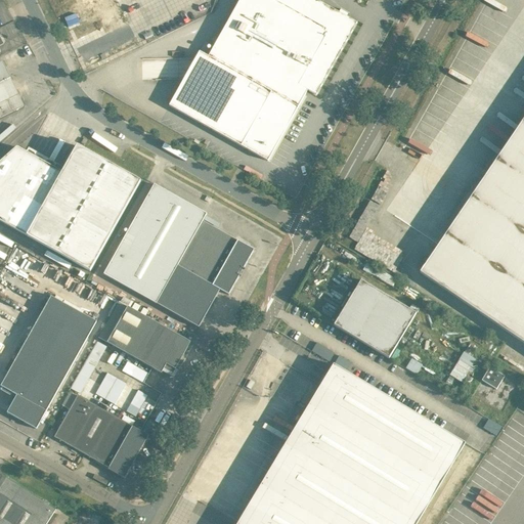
[(200,52),(169,105),(219,133),(268,161),(308,90),(316,95),(335,61),(356,23),(347,17),(348,14),(349,14),(340,9),(341,10),(339,13),(315,0),(239,0),(208,56),(200,52)]
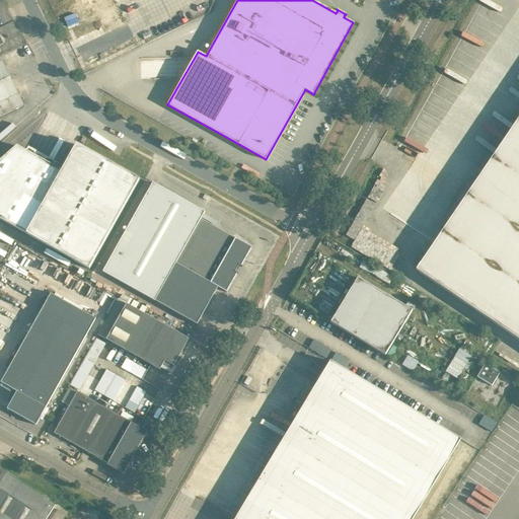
[(3,62),(0,62),(0,117),(23,105),(18,94),(3,62)]
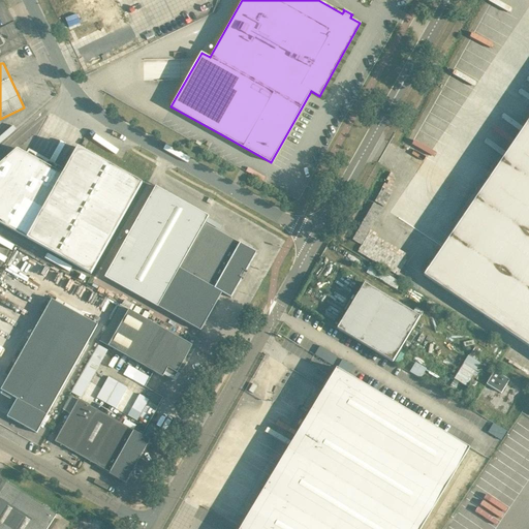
[(528,120),(424,276),(528,346),(528,120)]
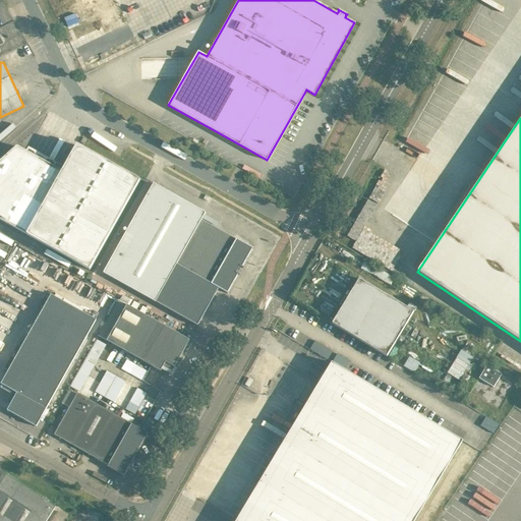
[(77,146),(62,172),(17,147),(0,162),(0,219),(90,270),(140,180),(77,146)]
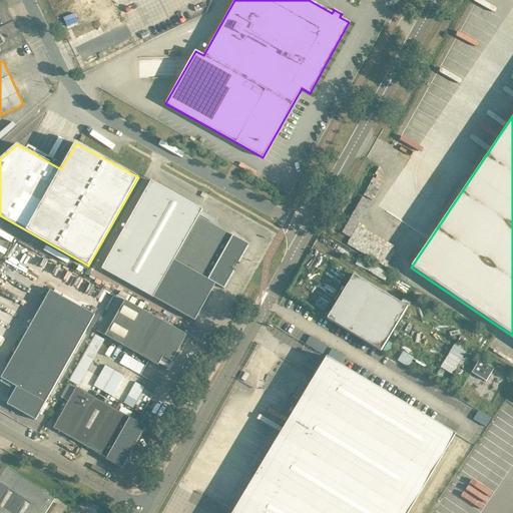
[(131,289),(180,201),(150,183),(100,272),(131,289)]
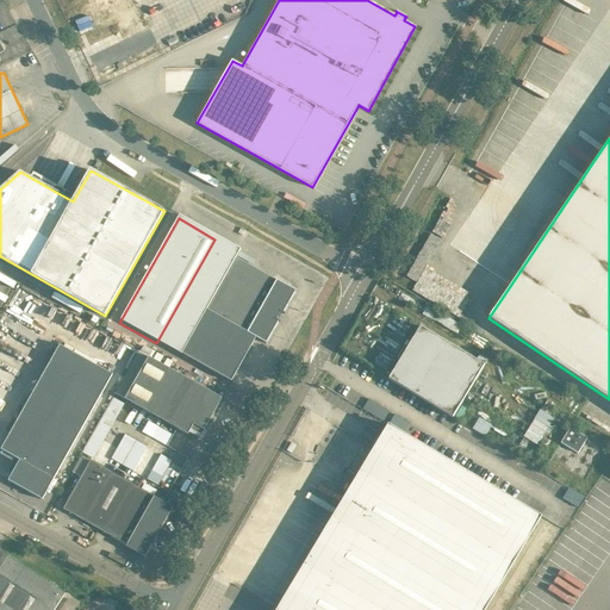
[(238,253),(215,240),(156,343),(229,385),(254,341),(265,347),(277,325),(278,325),(278,324),(277,324),(280,317),(282,317),(281,316),(294,294),(234,261),(236,257),(238,253)]
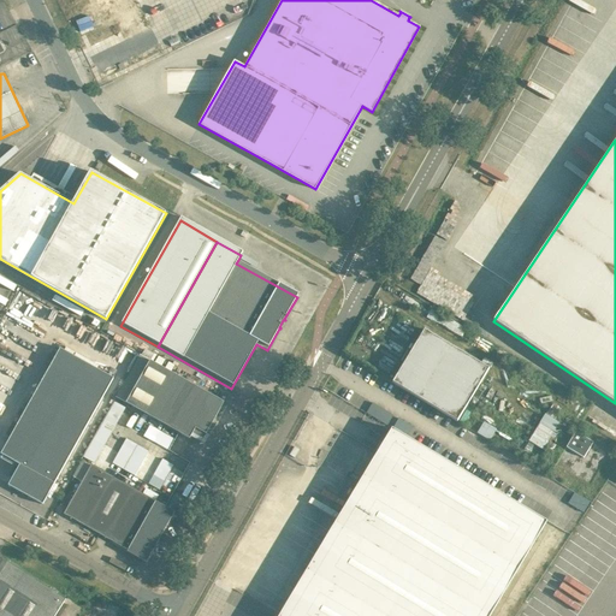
[(394,383),(392,383),(456,422),(457,421),(489,369),(425,331),(394,383)]
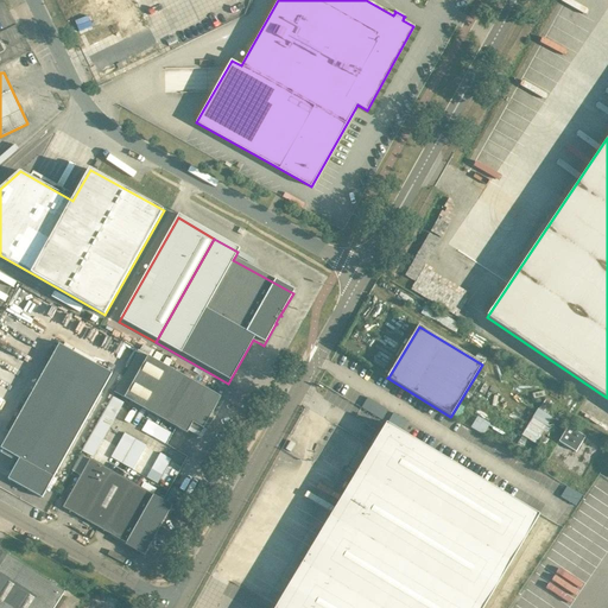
[(112,373),(59,343),(1,448),(19,458),(8,479),(43,498),(112,373)]
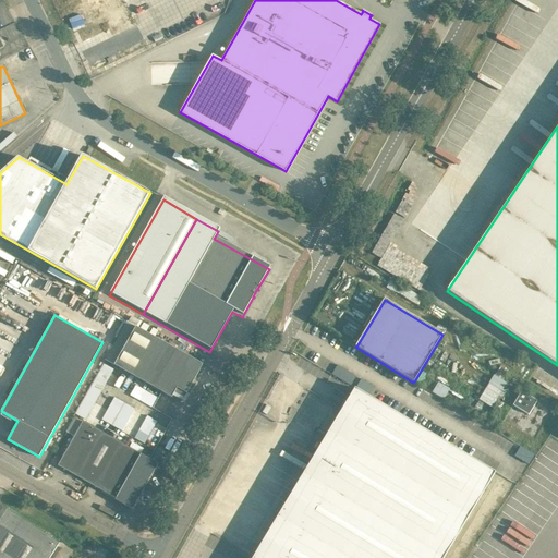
[(126,320),(105,360),(114,364),(172,398),(174,392),(184,398),(187,393),(204,364),(155,337),(136,326),(126,320)]
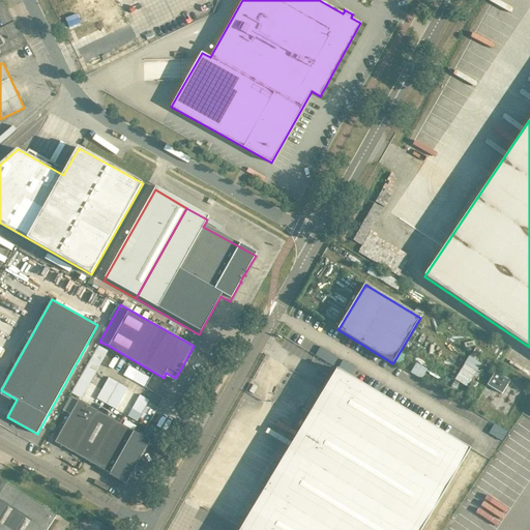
[(81,377),(71,393),(81,399),(90,382),(109,351),(98,346),(81,377)]
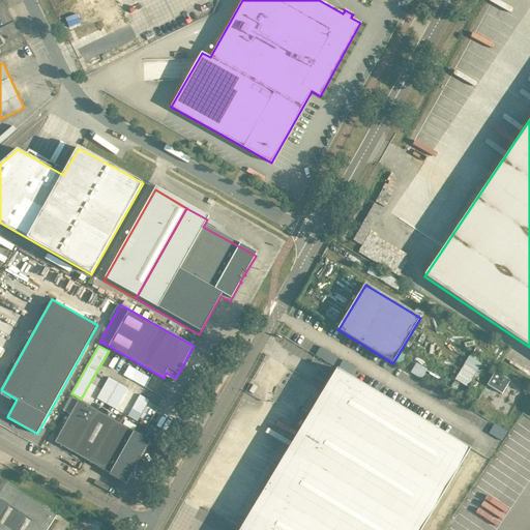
[(316,355),(333,365),(339,356),(320,346),(316,355)]
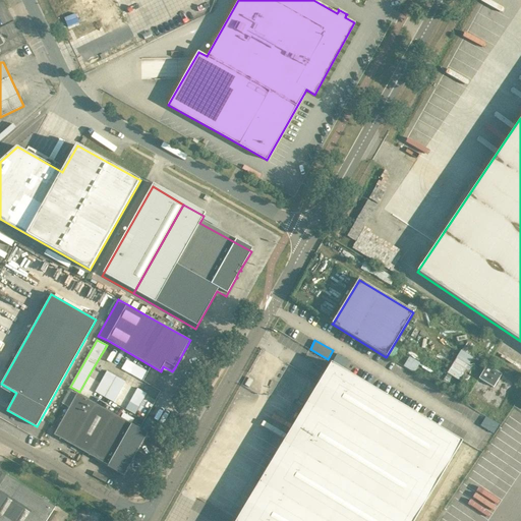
[(460,349),(447,372),(459,380),(472,356),(460,349)]
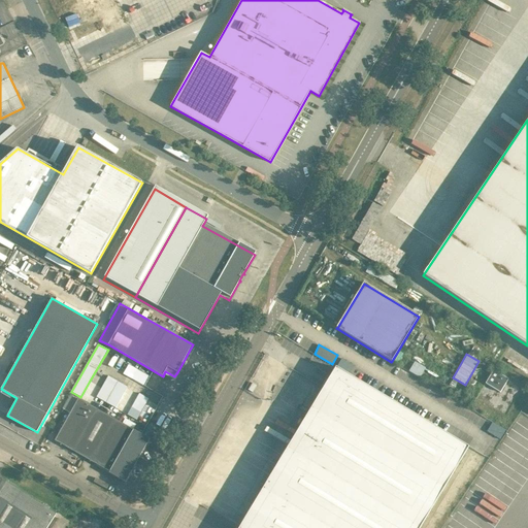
[(150,376),(129,364),(124,374),(144,386),(150,376)]
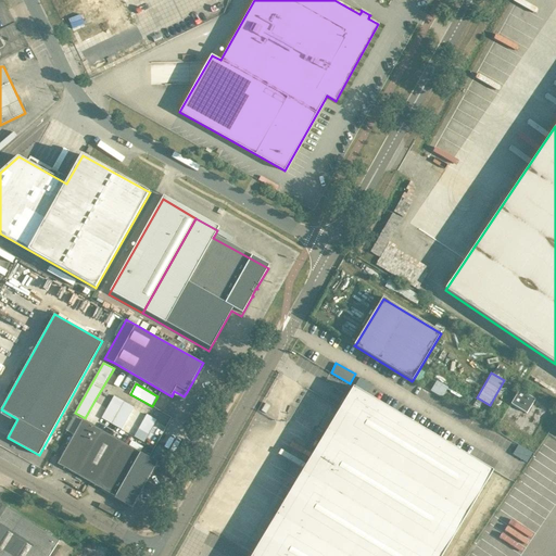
[(252,555),(442,555),(493,470),(354,387),(252,555)]
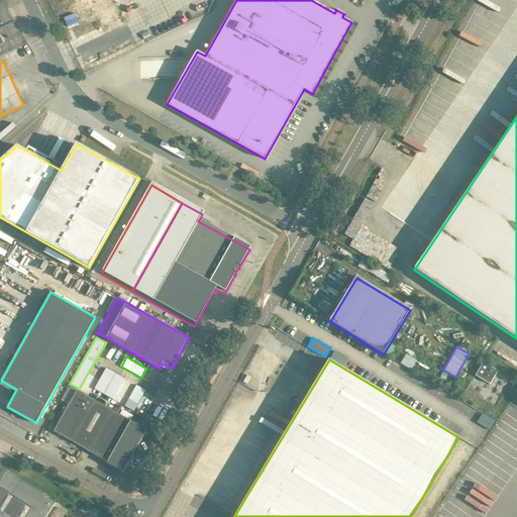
[(483,363),(476,376),(490,384),(498,372),(483,363)]
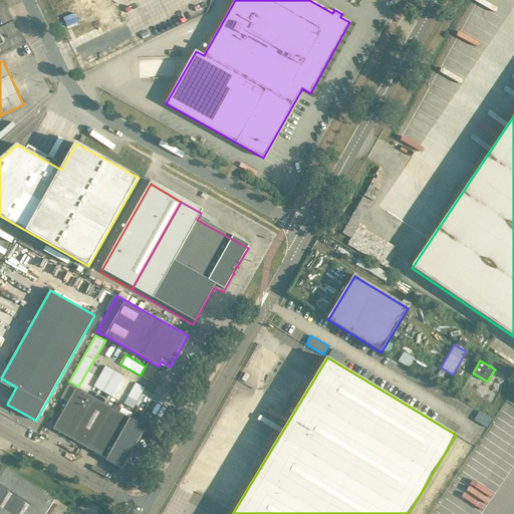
[(102,371),(93,387),(103,392),(112,397),(124,376),(105,365),(102,371)]
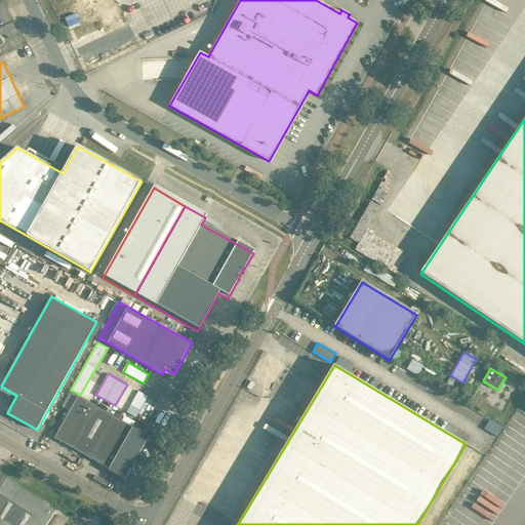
[(138,391),(127,412),(136,417),(148,397),(138,391)]
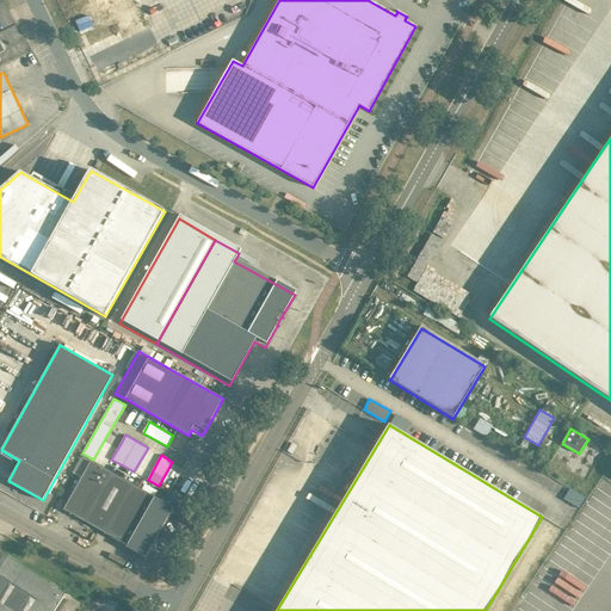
[(173,508),(91,462),(81,457),(73,471),(82,477),(63,510),(128,545),(127,548),(129,549),(129,548),(143,556),(146,557),(147,555),(146,554),(154,539),(155,539),(158,536),(159,537),(162,530),(161,530),(164,526),(162,525),(171,511),(172,512),(173,508)]
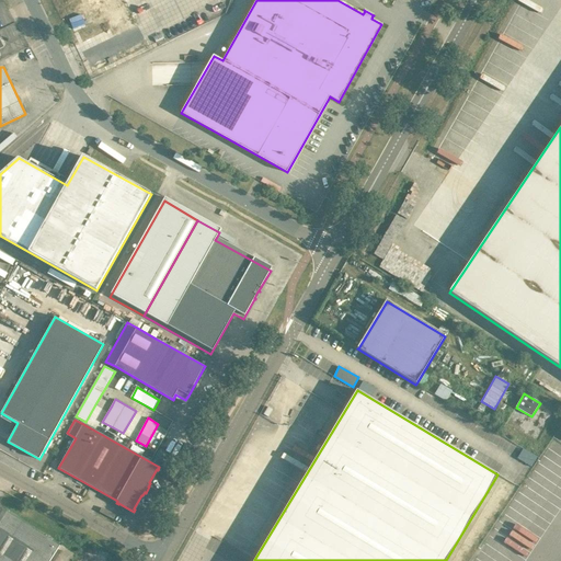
[(522,450),(518,459),(533,465),(536,455),(522,450)]
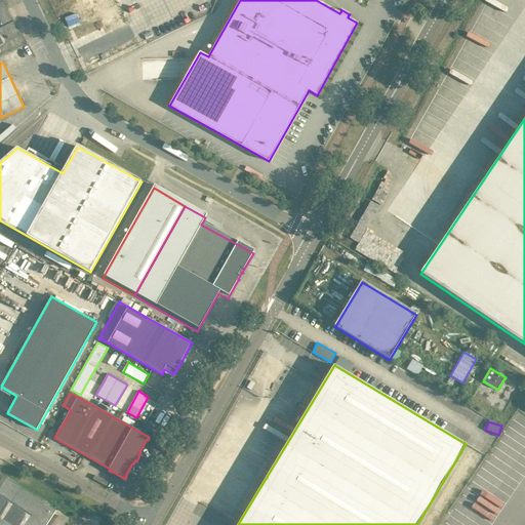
[(0,524),(46,524),(56,511),(7,479),(0,490),(0,524)]
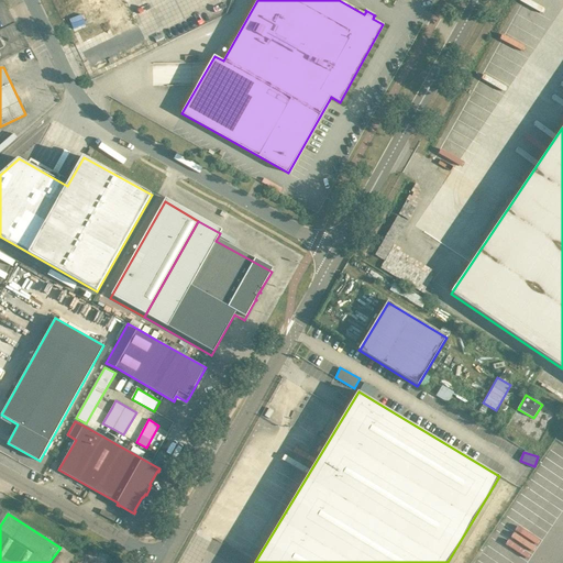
[(61,552),(54,562),(67,562),(72,558),(61,552)]
